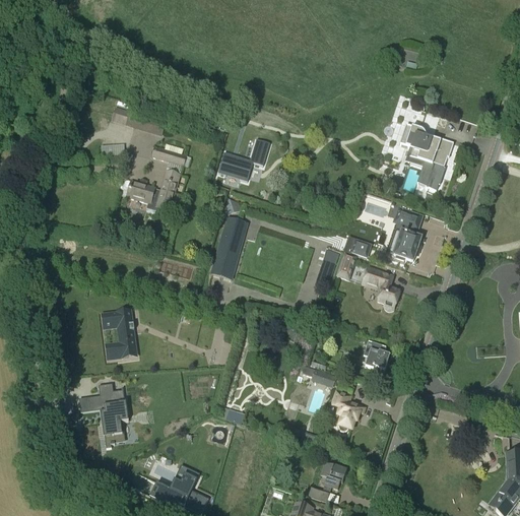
[(124,123),(163,135),(167,123),(128,111),(124,123)]
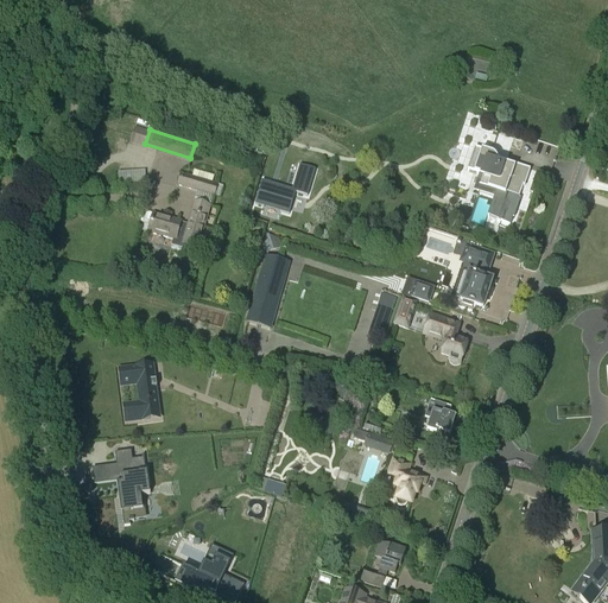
[(483,172),(480,182),(479,182),(505,191),(506,189),(519,194),(523,182),(524,183),(530,165),(505,157),(504,159),(489,154),(492,150),(475,144),(467,166),(483,172)]
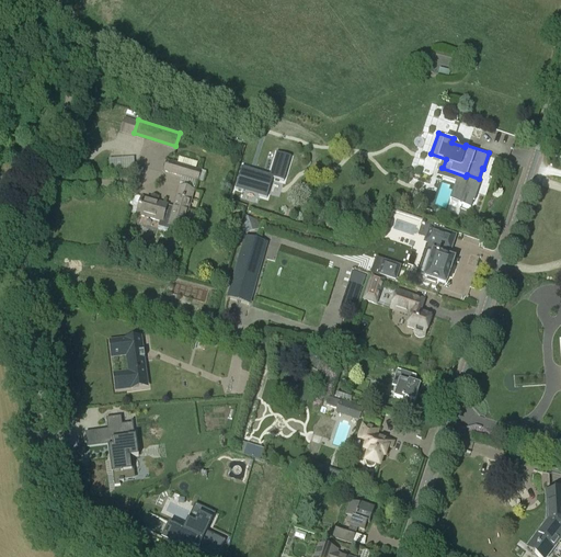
[(272,173),(240,163),(235,184),(266,194),(273,175),(283,179),(290,154),(278,150),(272,173)]
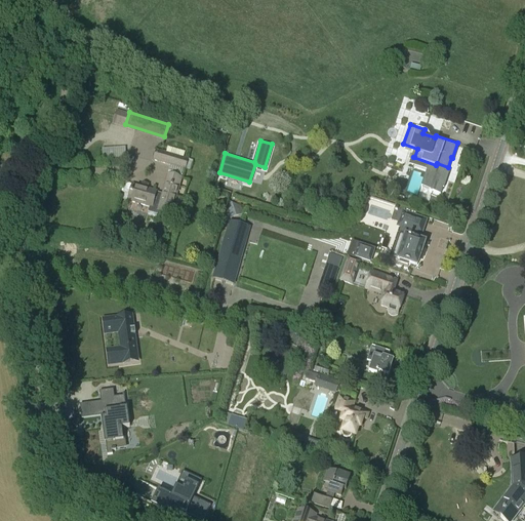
[(154,157),(185,166),(188,156),(183,155),(185,149),(167,144),(166,150),(157,147),(154,157)]
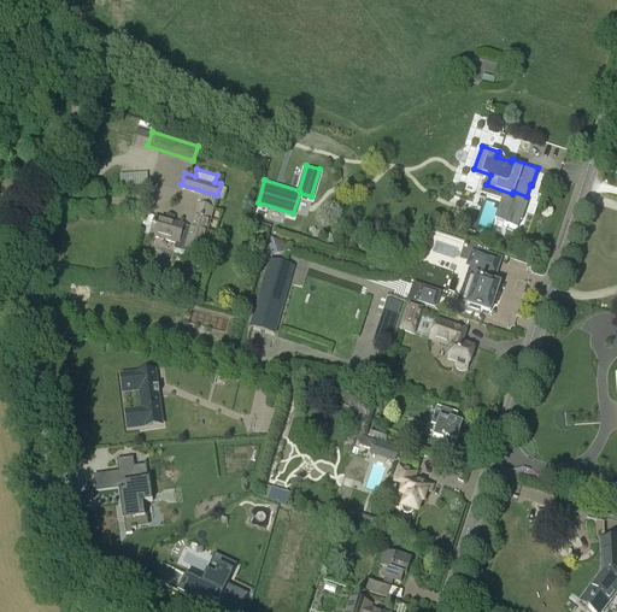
[(201,248),(213,206),(197,201),(189,224),(183,223),(183,221),(156,212),(152,225),(158,227),(156,234),(176,240),(174,247),(183,251),(186,243),(201,248)]
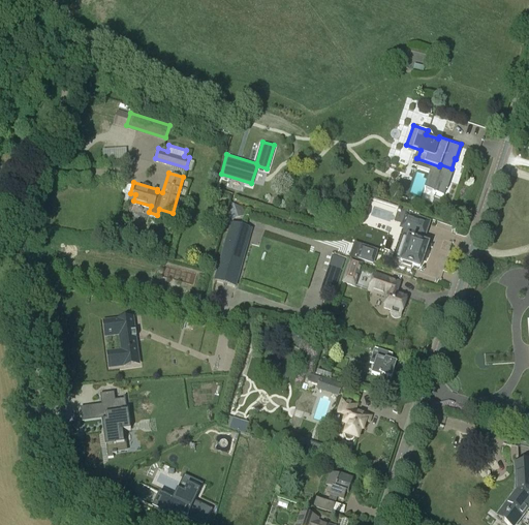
[(400,257),(403,258),(402,260),(410,264),(411,261),(419,265),(428,241),(423,239),(430,218),(405,210),(400,224),(411,228),(409,235),(408,234),(400,257)]
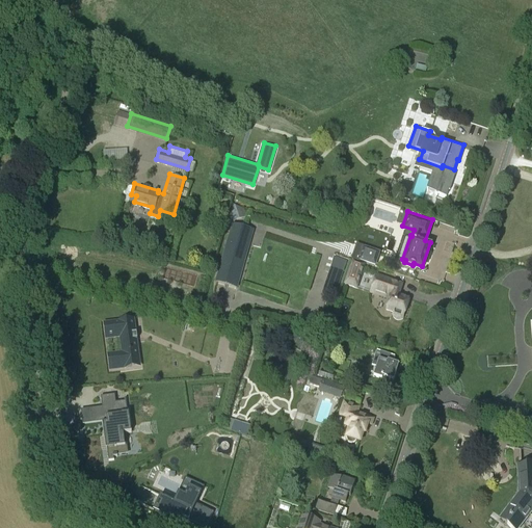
[(237,246),(243,248),(249,227),(232,221),(218,271),(215,279),(237,285),(239,276),(243,259),(241,258),(242,254),(236,253),(237,246)]
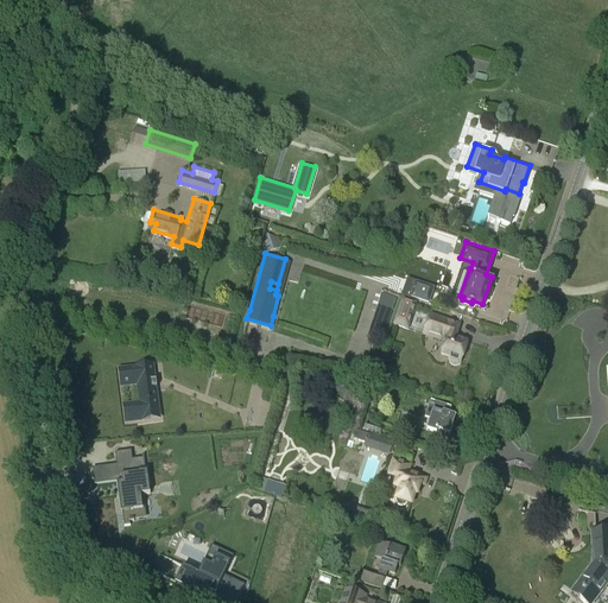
[(409,293),(428,300),(432,285),(415,278),(409,293)]
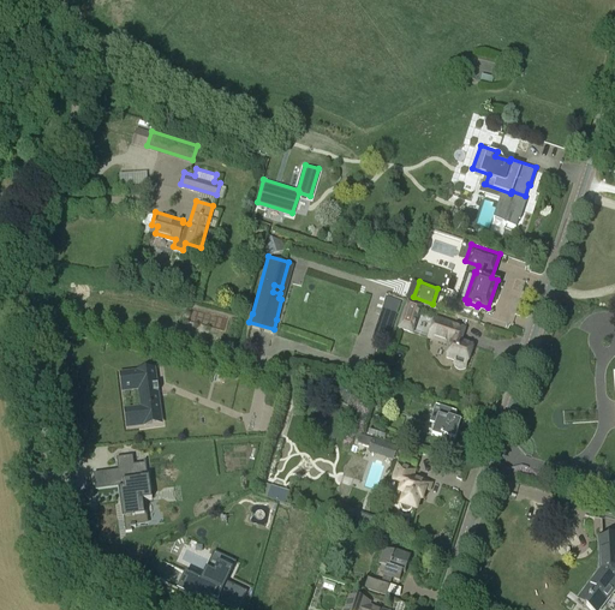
[(401,297),(387,292),(372,335),(388,340),(401,297)]
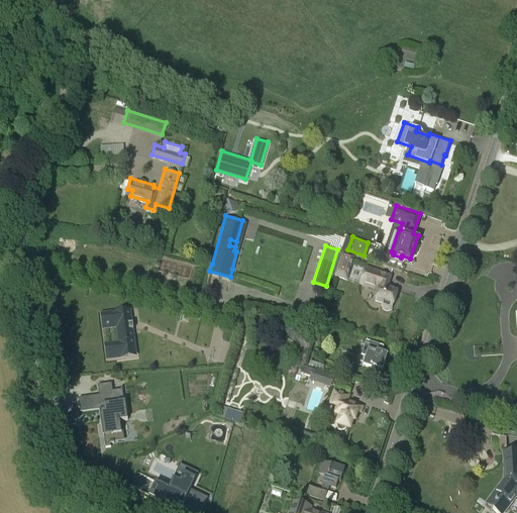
[(333,275),(346,279),(354,253),(341,249),(333,275)]
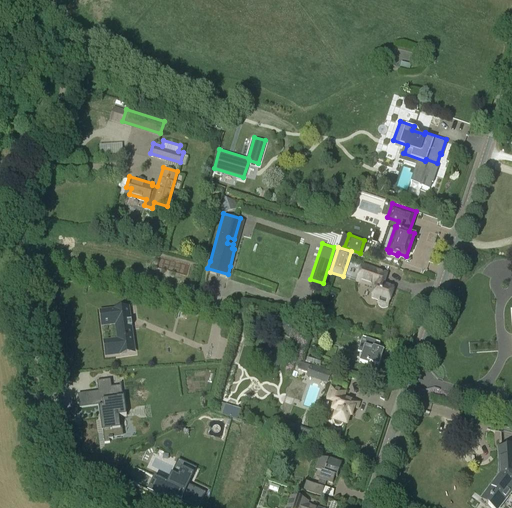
[(377,300),(387,303),(393,285),(383,281),(386,270),(362,262),(357,276),(375,282),(371,295),(378,297),(377,300)]
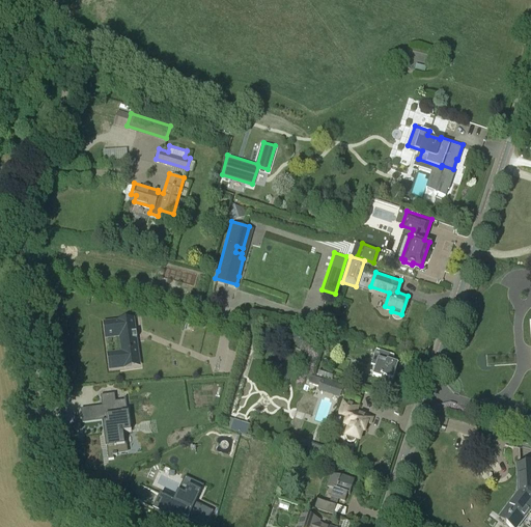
[(131,360),(126,314),(98,316),(99,329),(112,328),(114,349),(108,350),(109,362),(131,360)]
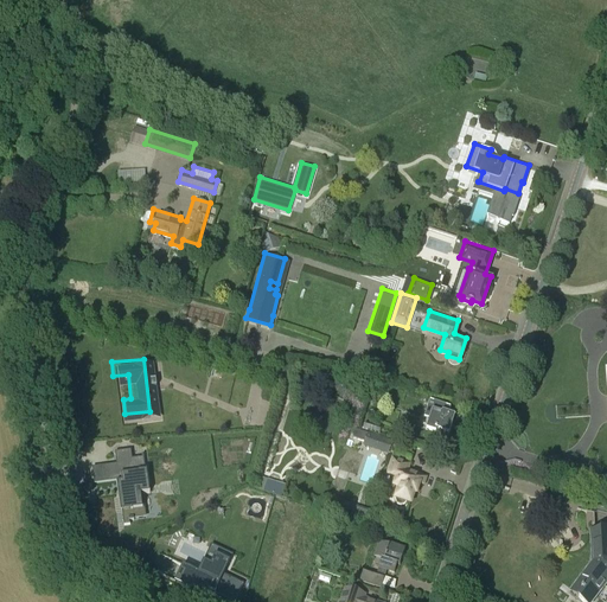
[(435,429),(433,433),(442,436),(445,429),(448,430),(454,411),(448,410),(451,403),(429,396),(423,414),(429,415),(426,426),(435,429)]
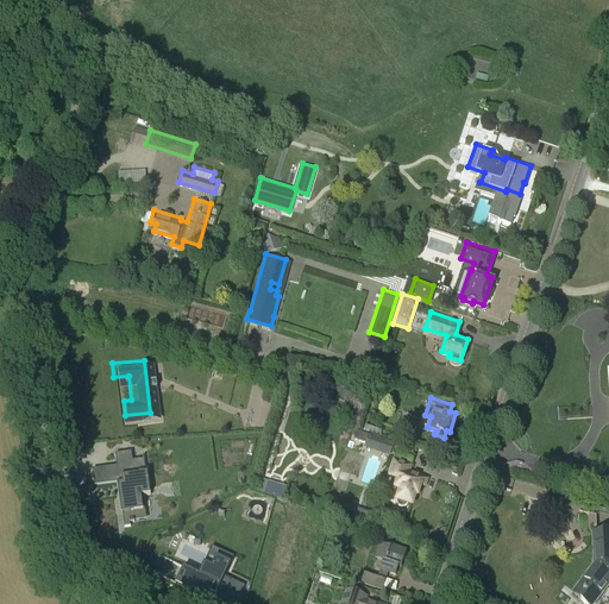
[(356,427),(353,435),(365,439),(389,447),(393,438),(368,429),(363,428),(362,428),(356,427)]
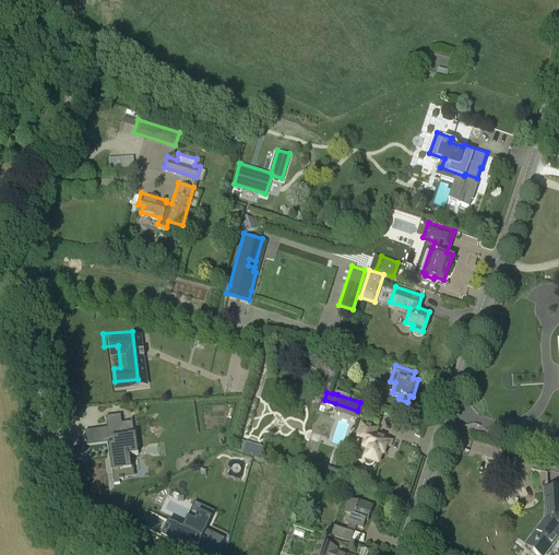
[(105,422),(97,423),(98,437),(109,436),(109,438),(105,438),(105,440),(111,439),(111,444),(110,444),(110,445),(111,445),(111,447),(110,447),(111,448),(113,449),(107,450),(107,451),(108,451),(108,453),(110,464),(118,463),(118,465),(119,464),(129,463),(128,460),(128,461),(126,450),(128,449),(135,449),(135,447),(133,447),(133,443),(134,443),(134,441),(133,441),(130,416),(130,413),(129,413),(129,415),(119,416),(119,409),(104,411),(105,422)]
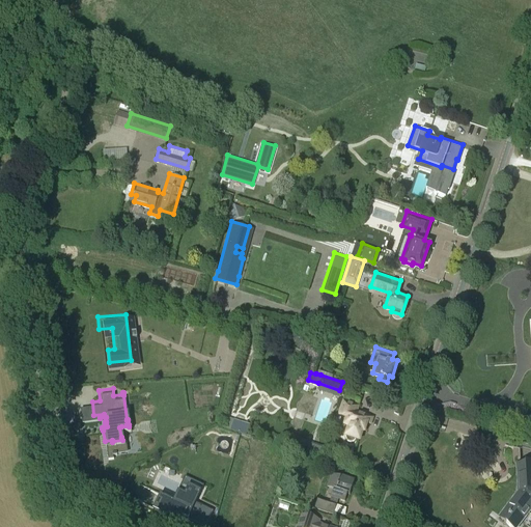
[(341,432),(345,433),(345,434),(345,435),(345,436),(346,437),(346,438),(347,438),(348,439),(350,439),(351,439),(352,439),(353,439),(354,438),(355,437),(355,436),(359,437),(362,428),(363,428),(368,414),(356,410),(357,404),(343,399),(338,413),(346,415),(341,432)]
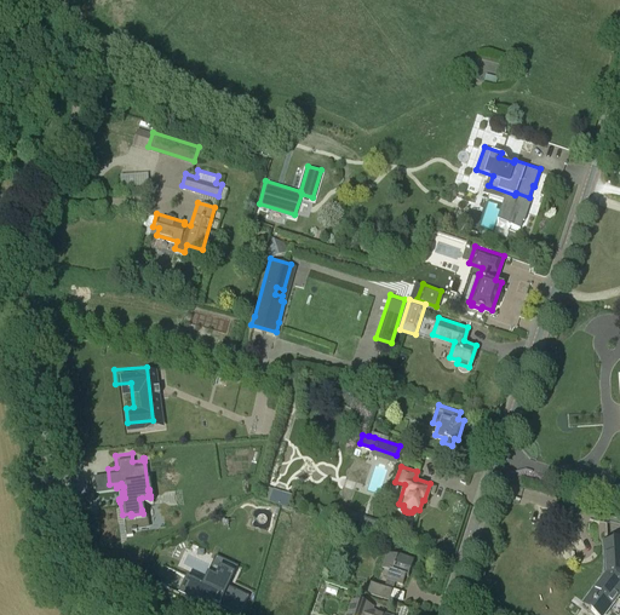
[(288,504),(292,490),(269,483),(265,496),(288,504)]
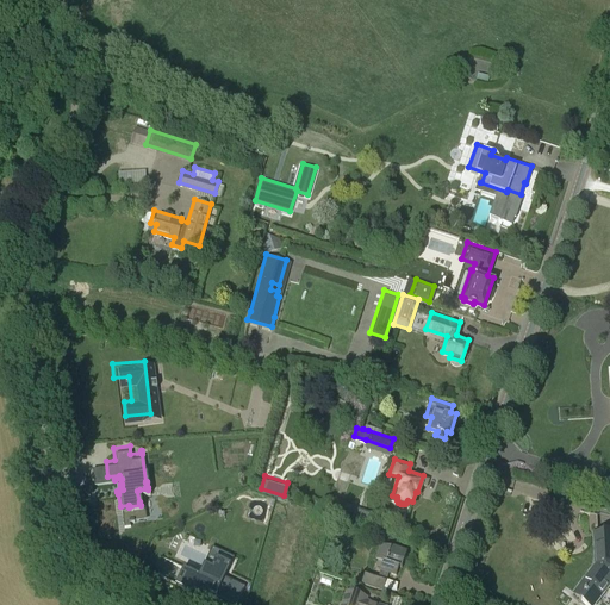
[(355,504),(346,500),(343,509),(352,511),(355,504)]
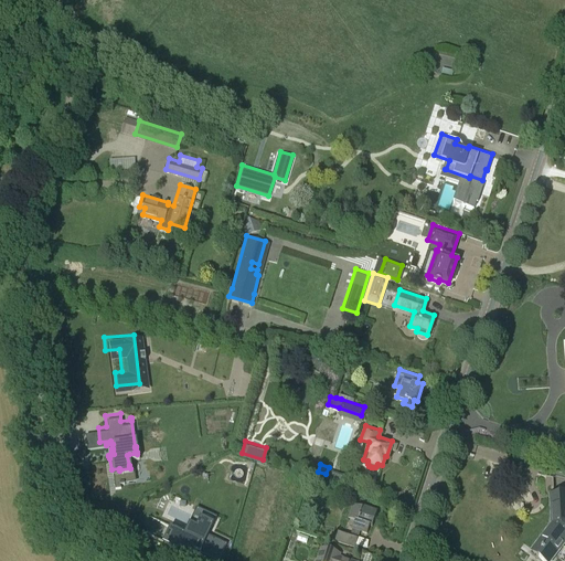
[(541,548),(542,549),(539,554),(547,560),(563,541),(561,540),(563,537),(564,536),(564,490),(558,491),(558,495),(553,496),(554,520),(552,520),(551,521),(535,542),(541,547),(541,548)]
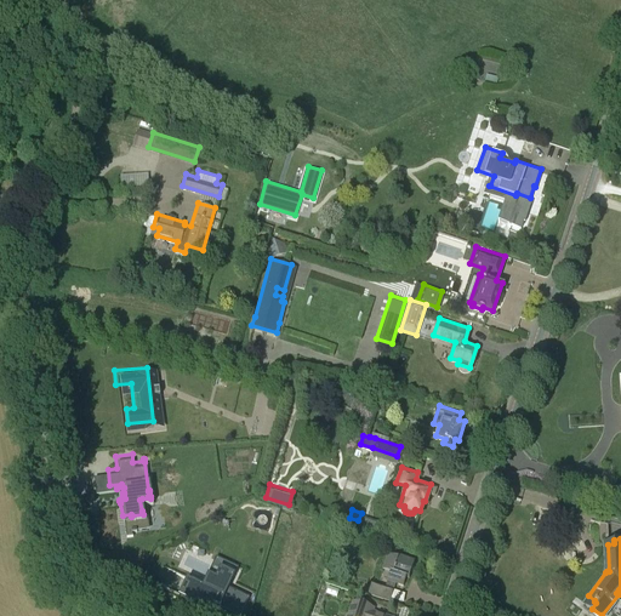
[(368,589),(389,597),(396,581),(403,583),(405,575),(409,576),(414,559),(398,553),(398,555),(387,552),(382,566),(389,569),(385,583),(371,580),(368,589)]
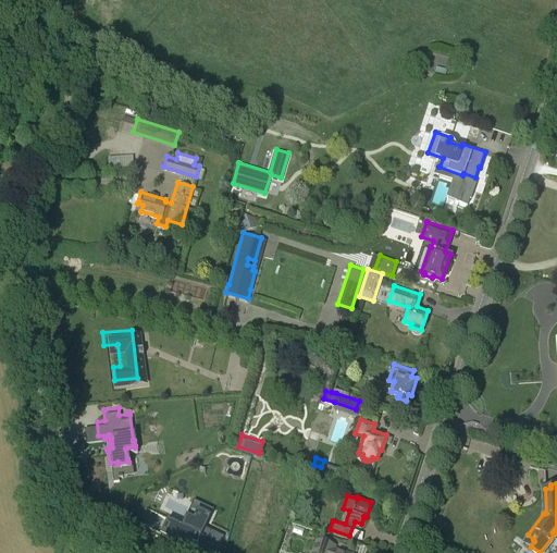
[(173,532),(199,545),(202,540),(214,547),(223,530),(217,527),(222,515),(210,510),(206,517),(199,514),(194,525),(181,518),(173,532)]
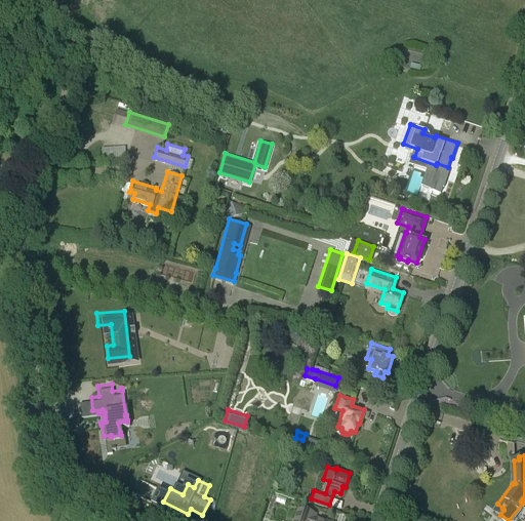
[(333,520),(334,520),(314,514),(315,512),(297,506),(291,520),(333,520)]
